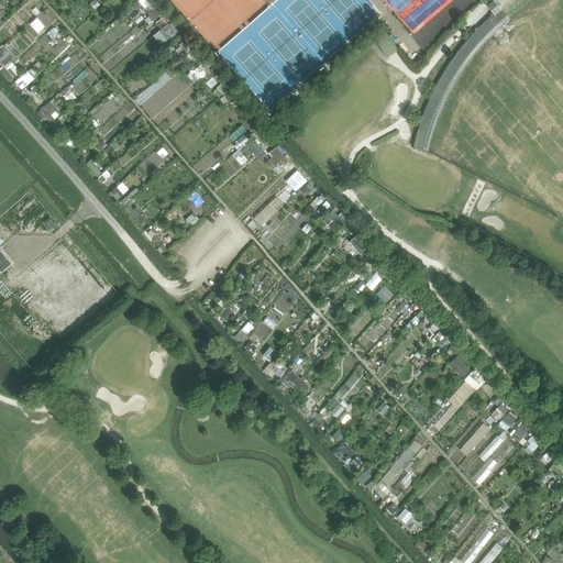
[(399,50),(384,29),(373,36),(387,58),(399,50)]
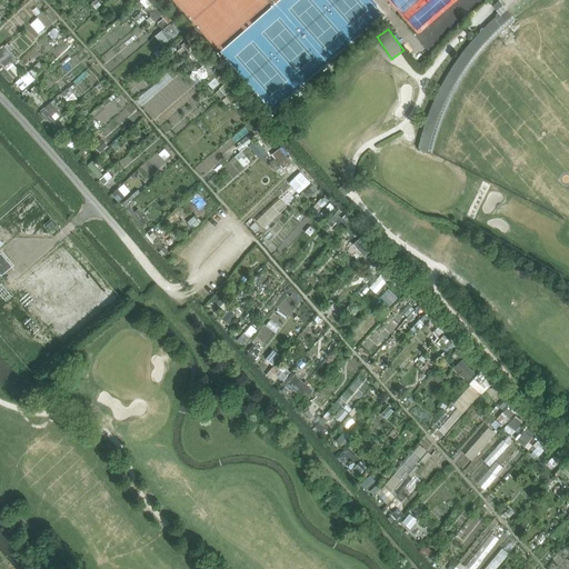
[(27,73),(16,83),(22,90),(33,80),(27,73)]
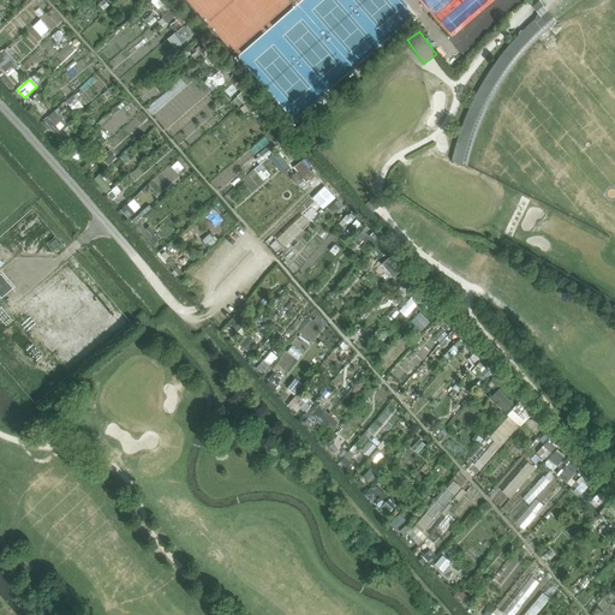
[(55,249),(61,244),(58,239),(52,244),(55,249)]
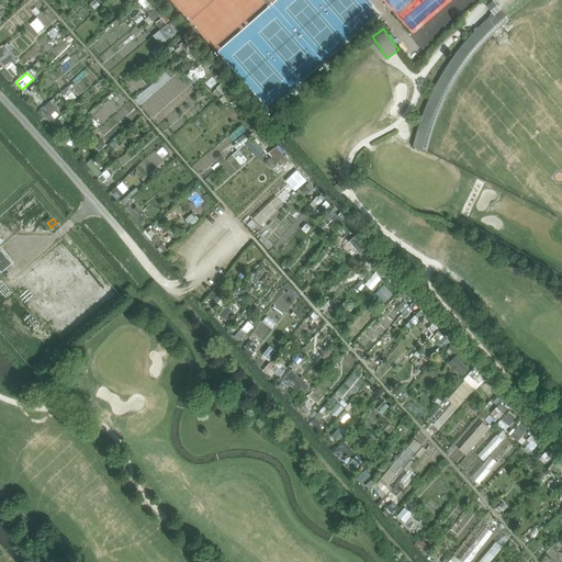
[(12,261),(2,249),(0,250),(0,269),(1,272),(12,261)]
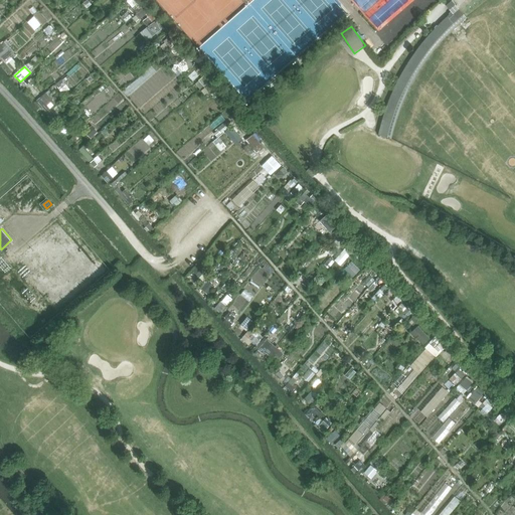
[(413,316),(408,320),(413,325),(418,321),(413,316)]
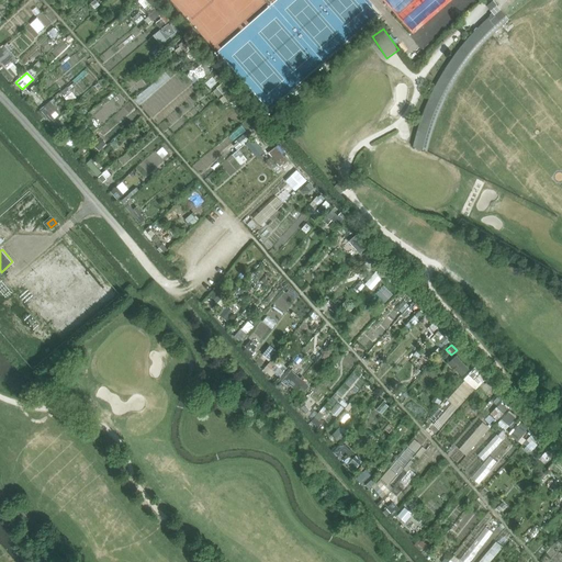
[(270,346),(262,353),(269,359),(277,351),(270,346)]
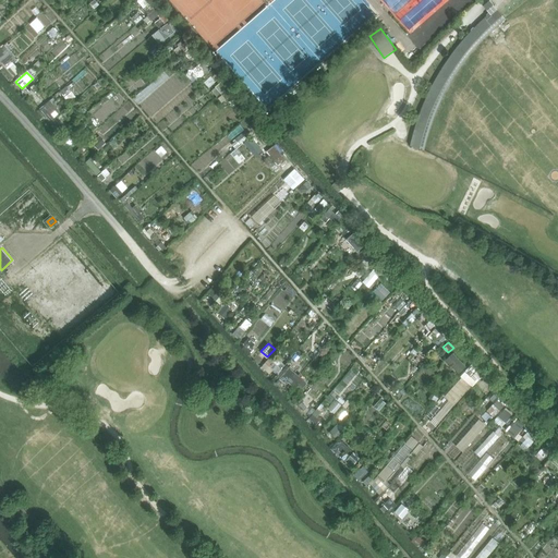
[(505,409),(498,416),(506,422),(511,414),(505,409)]
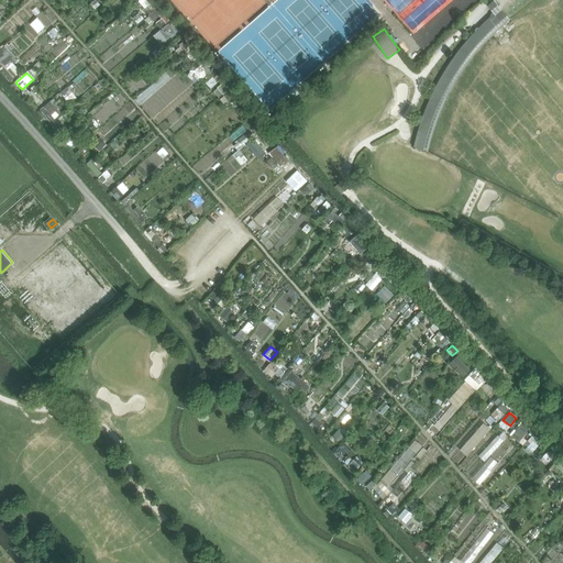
[(366,471),(356,479),(362,485),(371,476),(366,471)]
